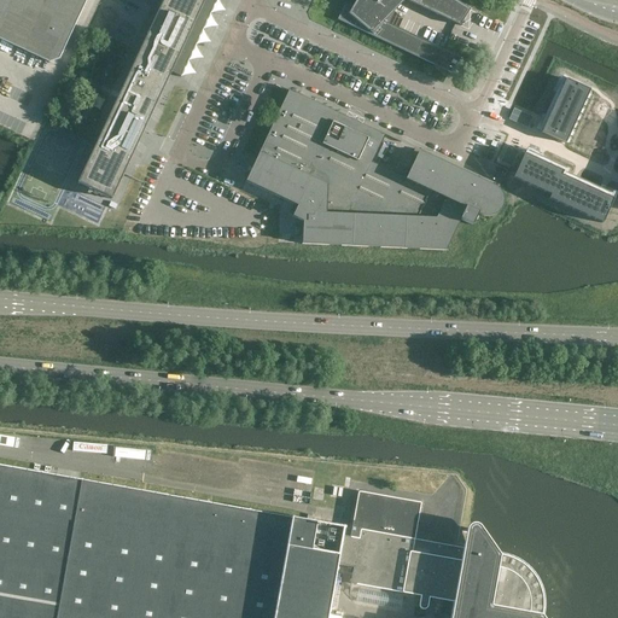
[(0,0),(0,39),(50,63),(59,59),(87,0),(0,0)]
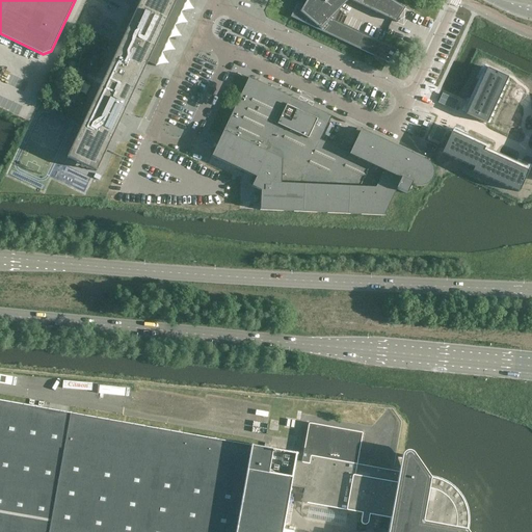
[(186,0),(140,0),(67,158),(97,171),(148,62),(155,67),(186,0)]
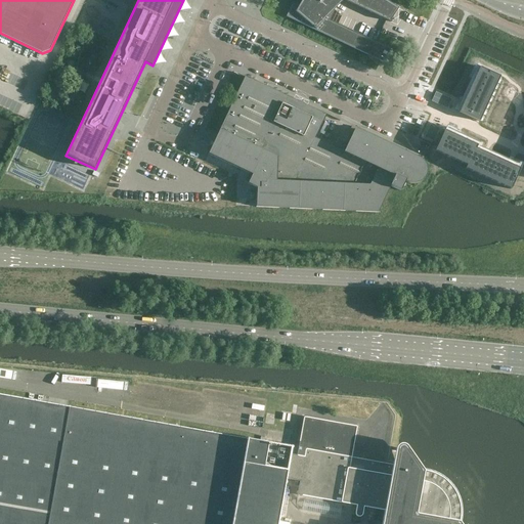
[(393,50),(347,29),(338,25),(342,16),(333,9),(340,0),(343,0),(390,22),(395,14),(398,8),(385,0),(305,0),(300,6),(293,3),(287,16),(368,55),(367,56),(366,56),(377,64),(380,60),(387,63),(385,62),(390,49),(393,51),(393,50)]
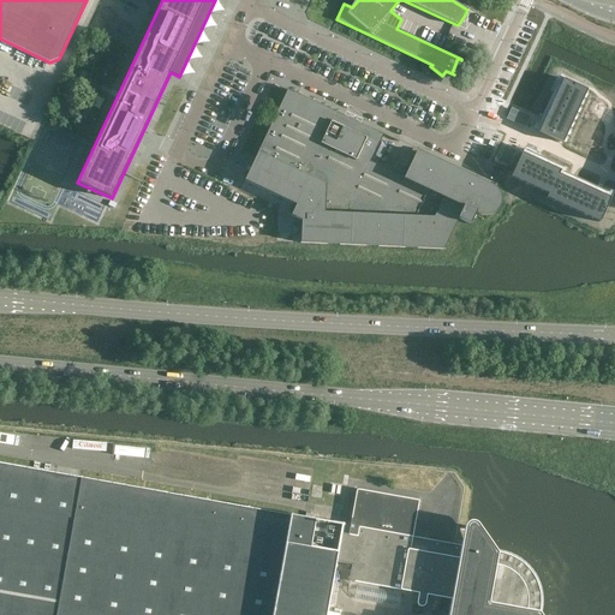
[(563,78),(538,132),(562,143),(587,90),(563,78)]
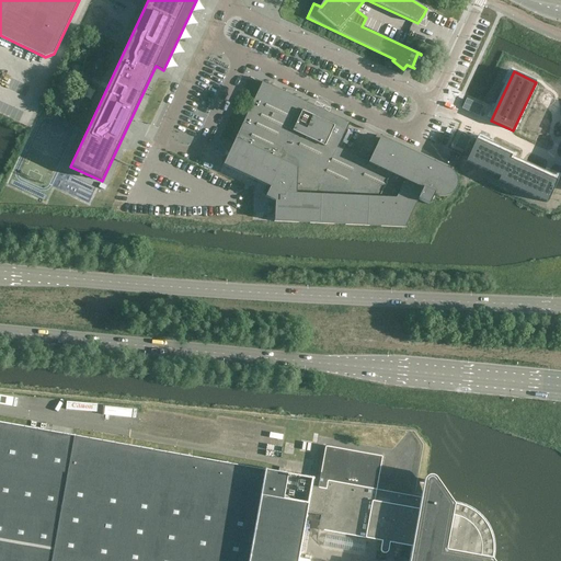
[(262,81),(233,142),(224,164),(270,187),(265,196),(275,202),(274,221),(404,228),(419,199),(428,205),(434,195),(435,196),(436,196),(437,196),(438,197),(442,197),(443,197),(445,197),(447,196),(448,196),(450,195),(451,194),(453,193),(454,193),(455,191),(455,190),(456,187),(456,186),(457,185),(457,184),(457,182),(457,181),(457,180),(456,179),(456,178),(455,176),(454,174),(454,173),(453,172),(451,171),(449,170),(380,137),(368,162),(338,148),(350,123),(262,81)]
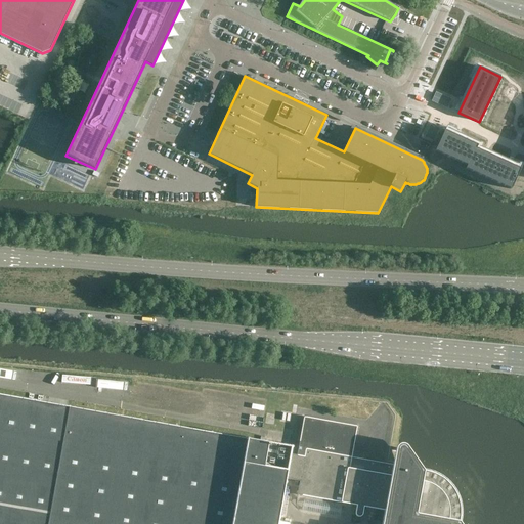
[(444,132),(435,151),(467,166),(466,169),(511,189),(520,169),(476,149),(477,145),(444,131),(444,132)]
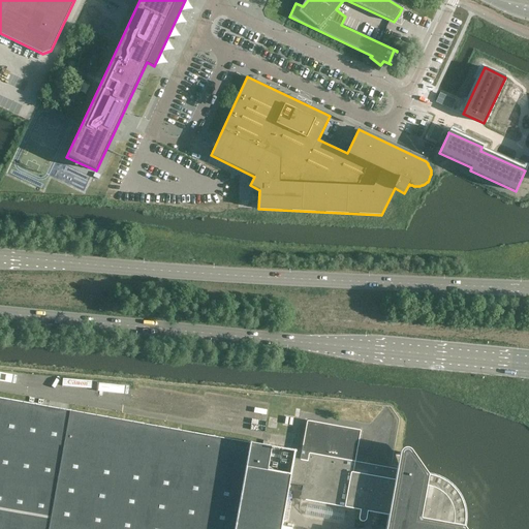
[(280,528),(281,525),(282,524),(282,523),(281,522),(285,501),(286,501),(289,485),(289,484),(303,486),(301,498),(301,499),(302,500),(360,510),(359,518),(366,520),(366,519),(368,508),(374,509),(374,511),(375,514),(389,516),(385,528),(463,528),(465,524),(465,521),(465,517),(465,512),(464,508),(464,505),(462,501),(461,498),(459,494),(457,491),(454,488),(452,486),(448,483),(445,480),(441,478),(438,477),(434,476),(431,475),(354,462),(360,432),(359,430),(308,422),(307,423),(300,460),(293,459),(293,454),(294,453),(296,452),(294,450),(293,450),(292,450),(251,443),(251,442),(249,442),(248,443),(215,437),(214,436),(213,436),(212,437),(179,431),(178,430),(177,430),(176,431),(144,425),(143,424),(142,424),(141,425),(107,418),(106,417),(105,417),(104,417),(71,412),(70,411),(69,411),(68,411),(35,406),(34,405),(33,404),(32,405),(0,399),(0,528),(280,528)]
